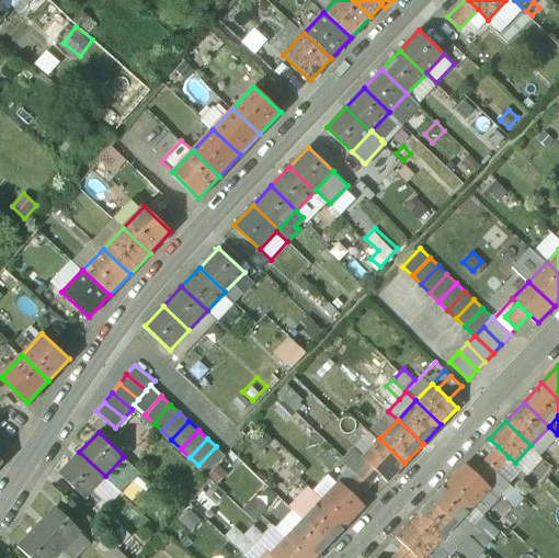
[(379,439),(363,456),(380,473),(389,480),(405,463),(379,439)]
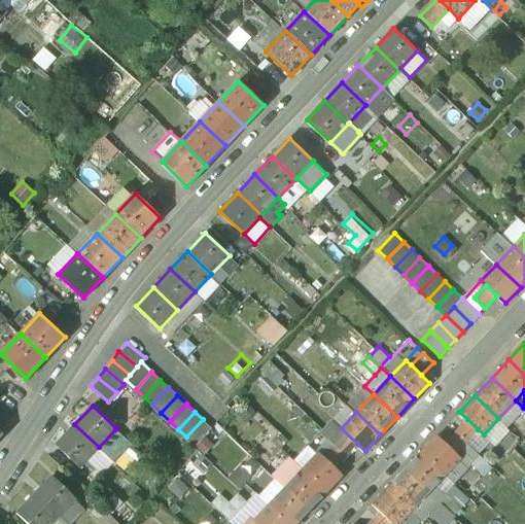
[(203,419),(186,437),(196,445),(211,427),(203,419)]
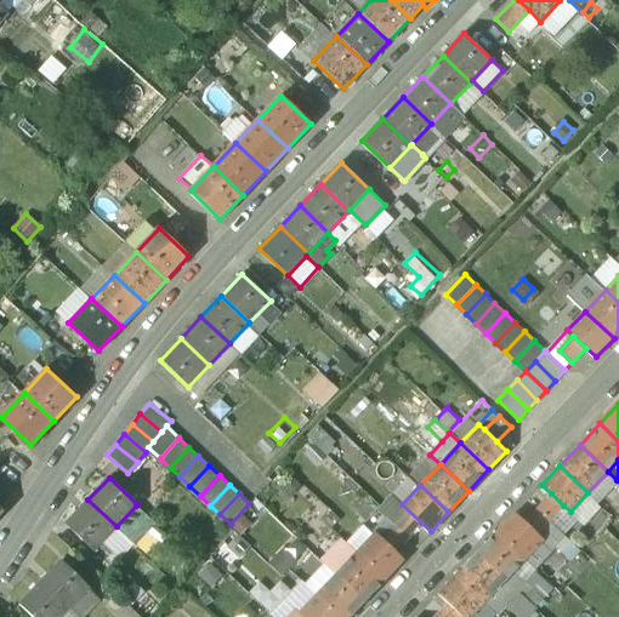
[(551,493),(538,508),(550,519),(563,506),(551,493)]
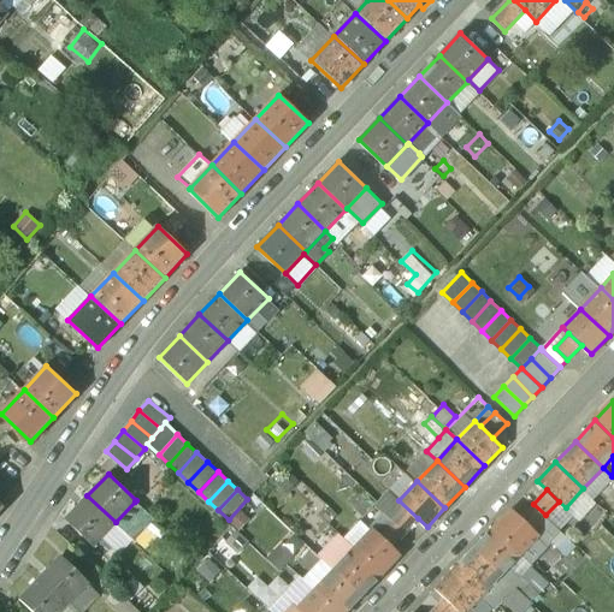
[(116,522),(87,495),(66,517),(95,544),(99,540),(116,522)]
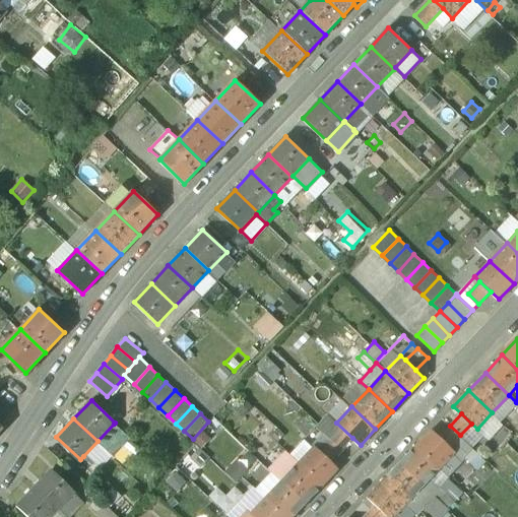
[(114,424),(98,441),(107,450),(115,457),(123,449),(120,446),(129,437),(114,424)]
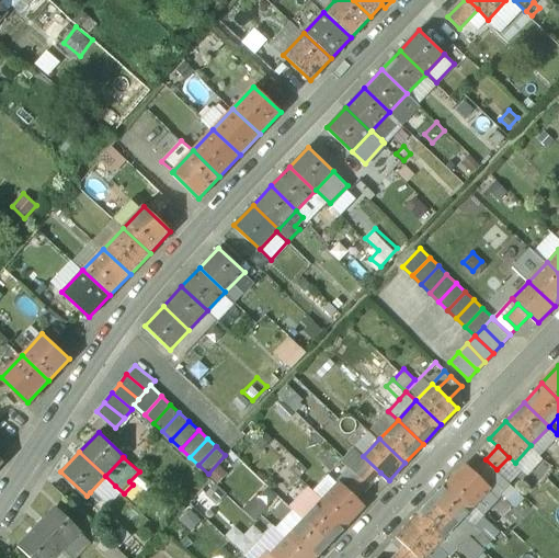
[(342,459),(314,490),(322,499),(340,481),(346,474),(338,466),(343,460),(342,459)]
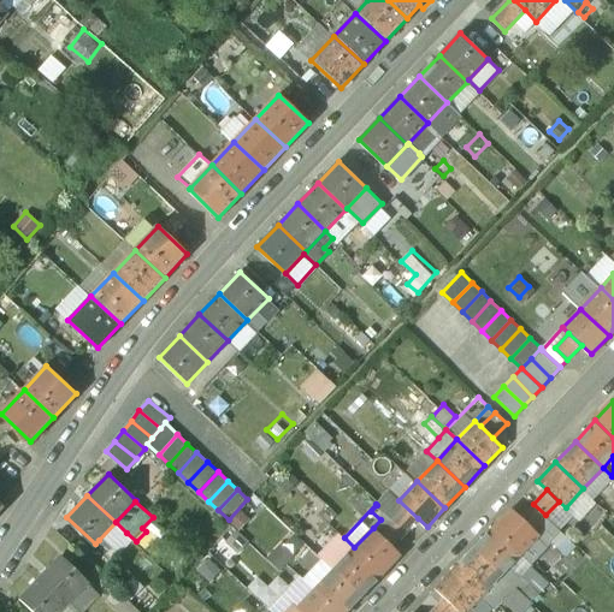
[(533,504),(520,517),(533,529),(545,515),(533,504)]
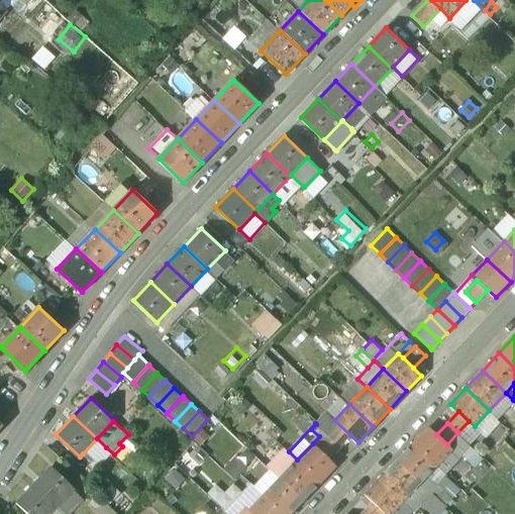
[(328,436),(316,424),(311,429),(319,436),(313,443),(318,448),(328,436)]
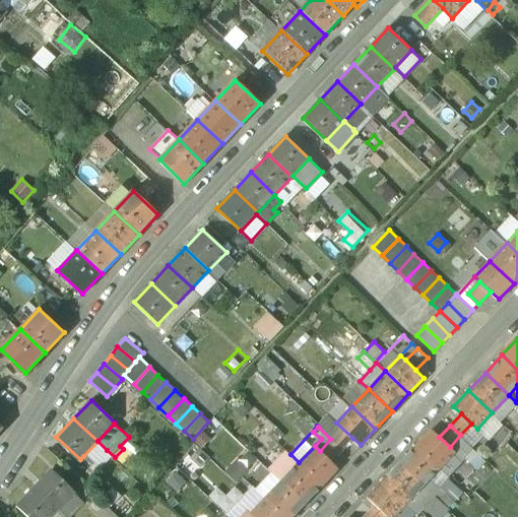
[(341,428),(330,439),(341,449),(352,438),(341,428)]
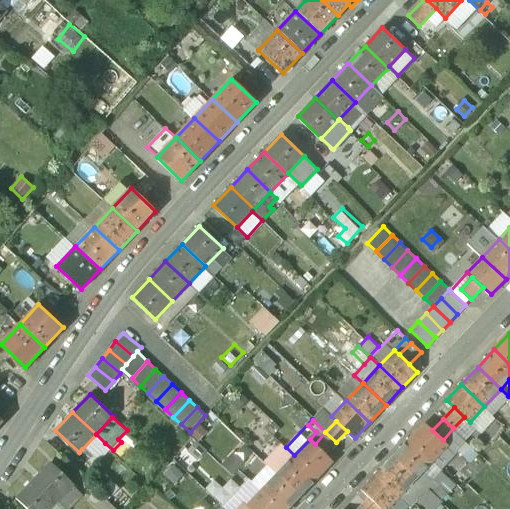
[(432,430),(424,423),(410,438),(433,460),(448,445),(443,440),(432,430)]
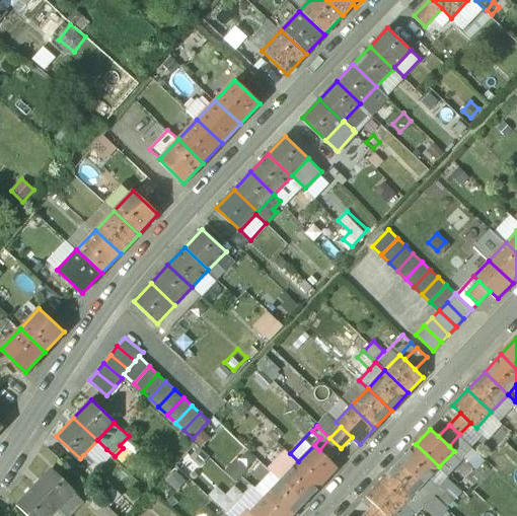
[(454,451),(439,466),(447,474),(472,447),(459,434),(449,446),(454,451)]
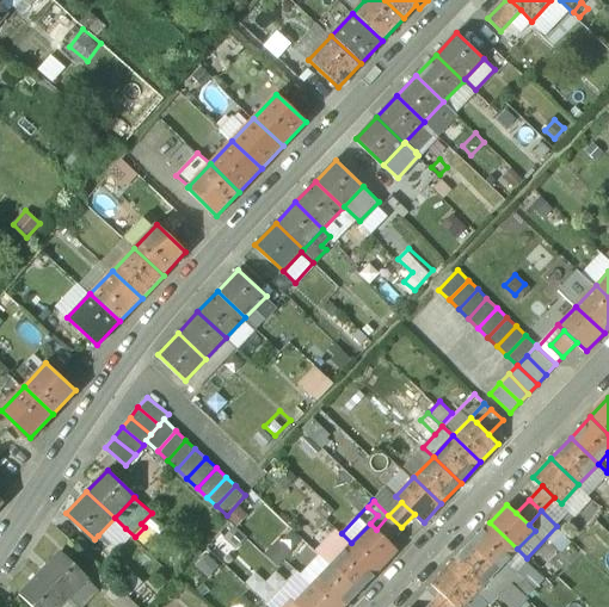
[(401,527),(388,515),(376,530),(388,540),(401,527)]
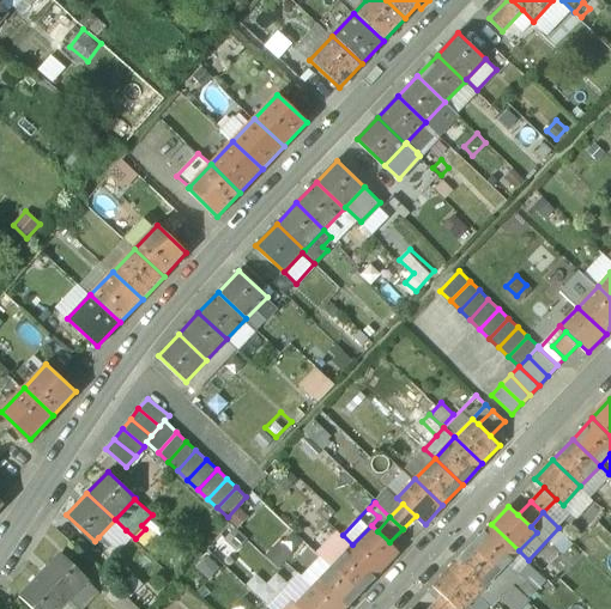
[(115,519),(98,537),(109,548),(113,544),(126,530),(115,519)]
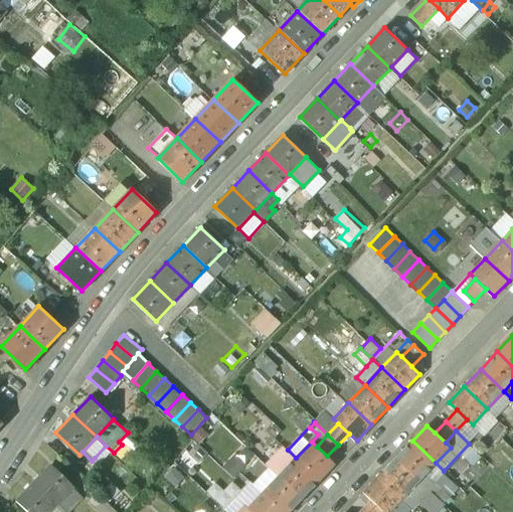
[(436,463),(412,441),(395,459),(418,481),(436,463)]
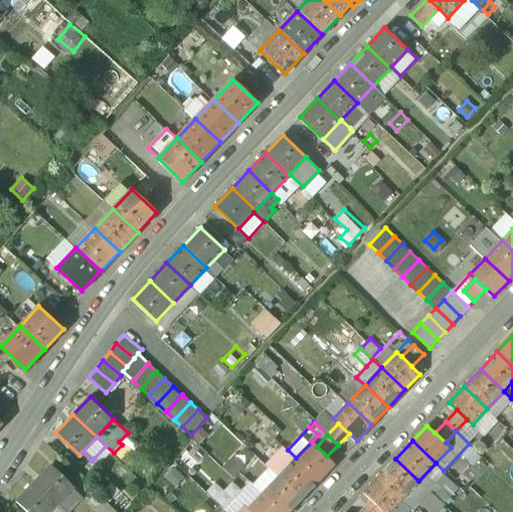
[(317,447),(312,442),(297,457),(320,480),(335,464),(327,456),(317,447)]
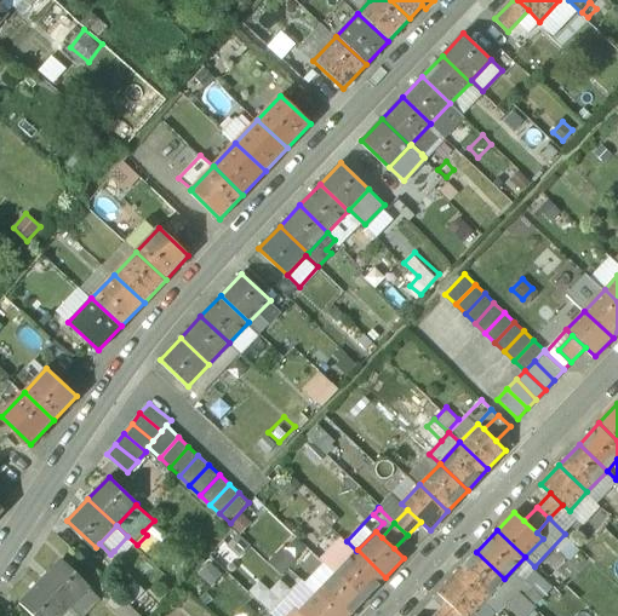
[(137,545),(127,536),(114,551),(147,585),(162,570),(136,546),(137,545)]
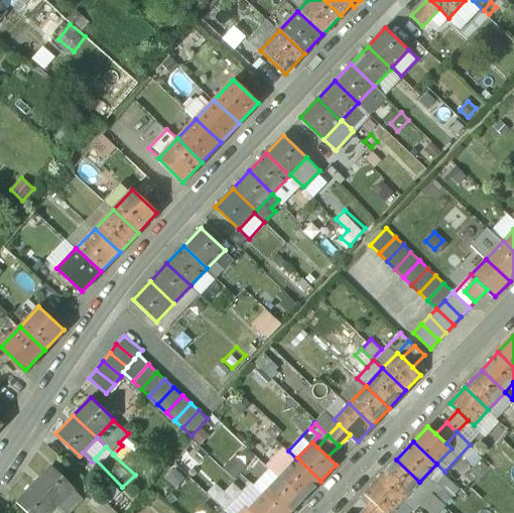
[(288,451),(271,468),(280,476),(296,459),(288,451)]
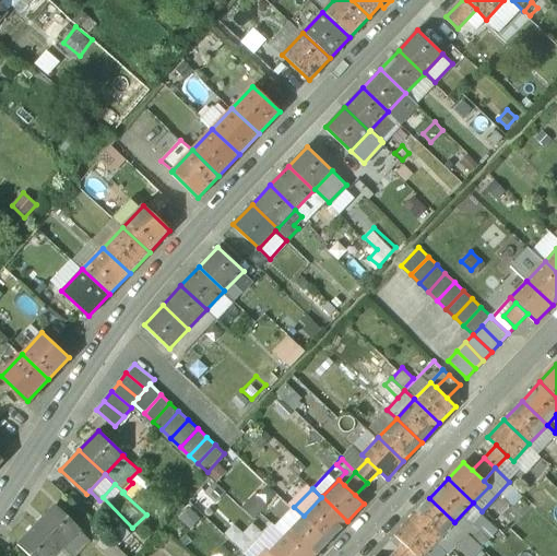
[(321,497),(304,516),(330,540),(347,521),(322,496),(321,497)]
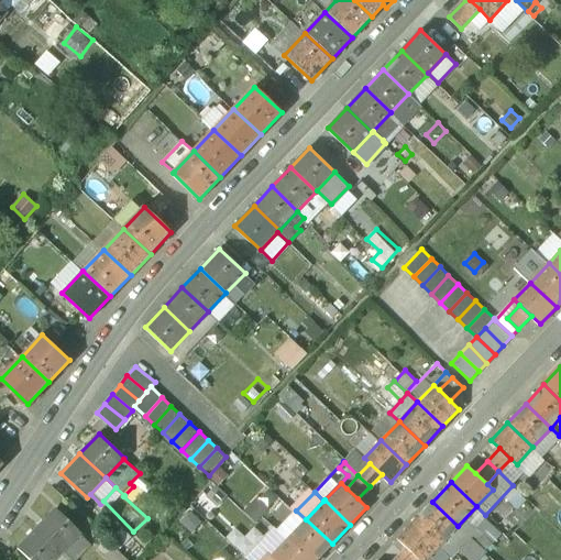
[(458,526),(432,502),(415,520),(440,545),(458,526)]
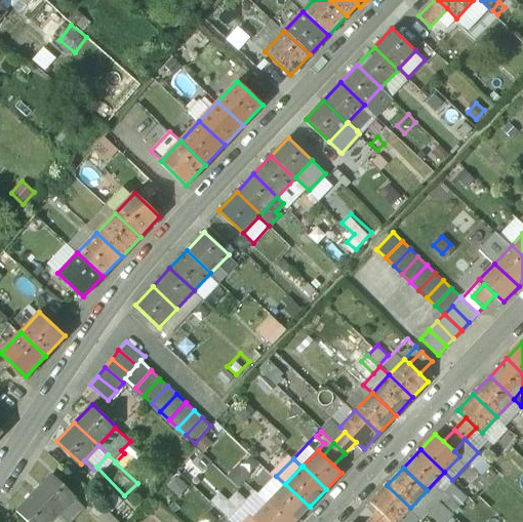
[(444,472),(427,490),(443,506),(444,505),(450,498),(444,492),(453,481),(452,480),(444,472)]
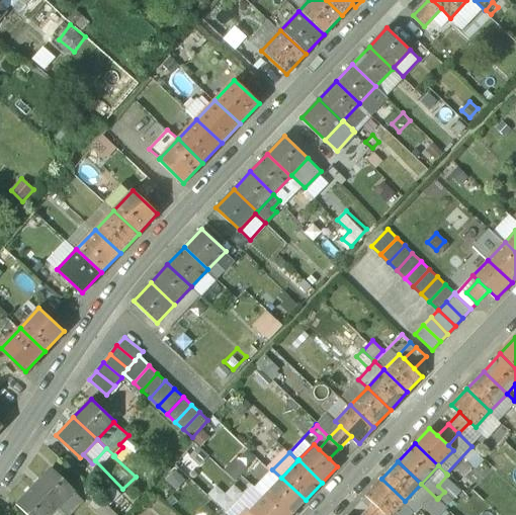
[(52,466),(34,485),(58,507),(59,507),(76,489),(52,466)]
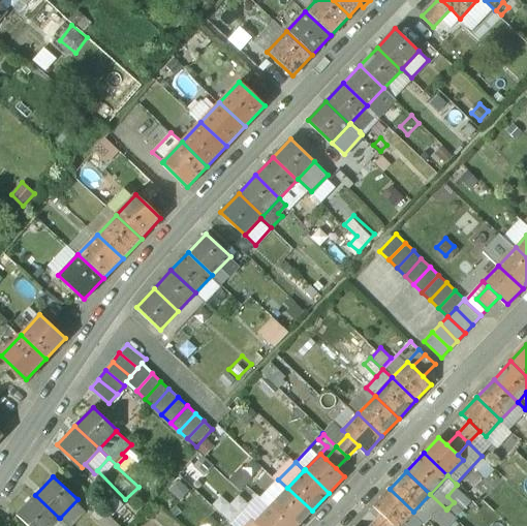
[(278,480),(261,497),(271,505),(287,488),(278,480)]
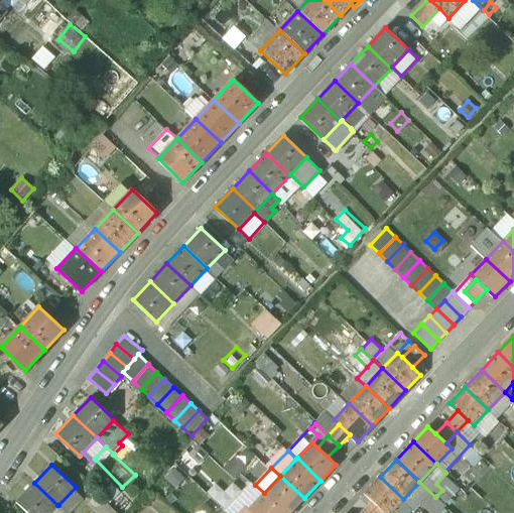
[(280,476),(264,493),(284,512),(289,512),(304,498),(280,476)]
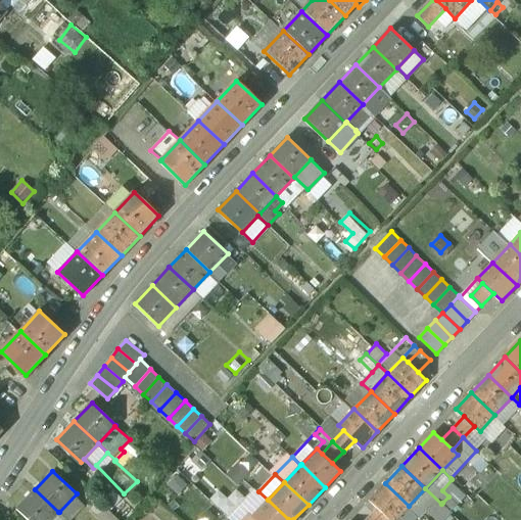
[(409,506),(385,483),(370,500),(378,508),(388,517),(385,519),(413,519),(417,516),(418,515),(409,507),(409,506)]
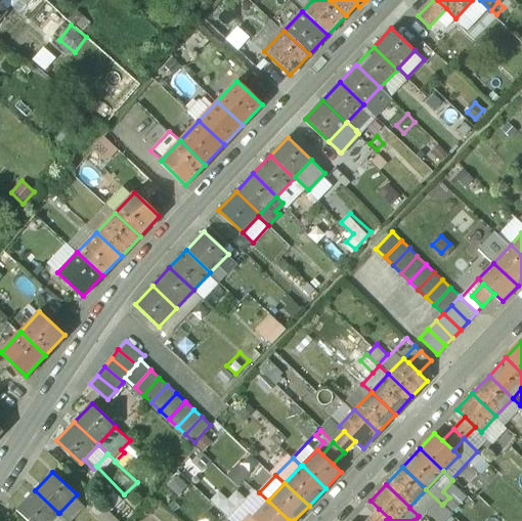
[(256,489),(229,517),(232,520),(242,520),(250,513),(254,516),(268,501),(259,492),(256,489)]
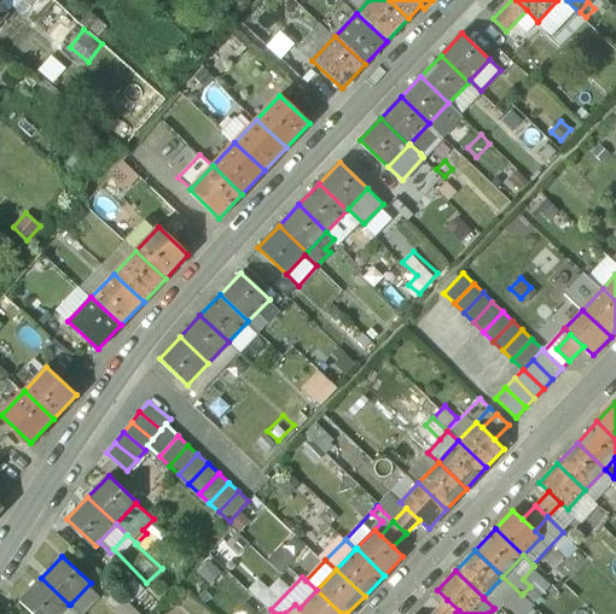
[(483,597),(483,598),(494,608),(493,609),(495,610),(505,601),(517,613),(524,613),(535,604),(523,594),(522,595),(503,577),(483,597)]
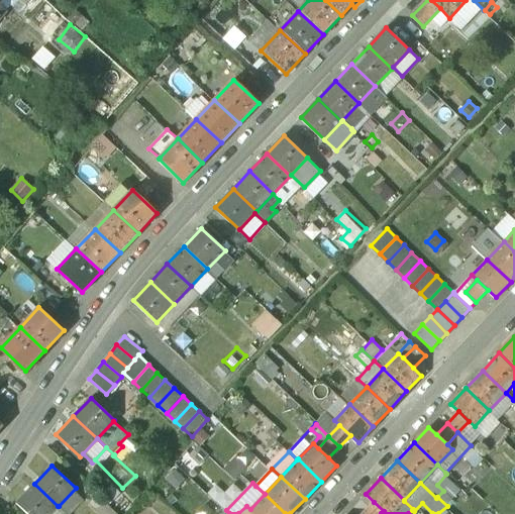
[(49,513),(58,506),(34,484),(17,502),(29,513),(49,513)]
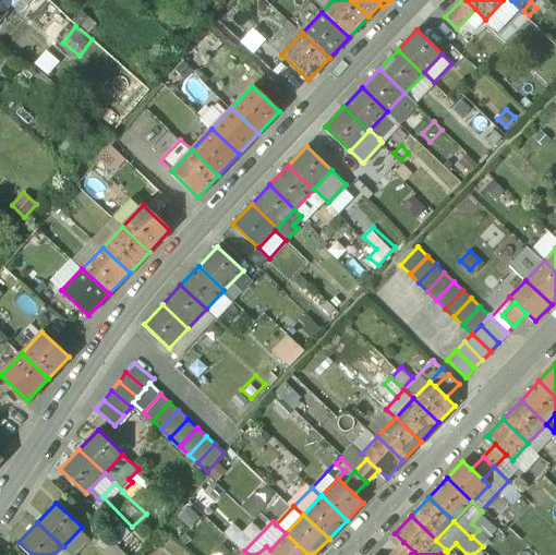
[(307,554),(286,533),(270,550),(269,551),(273,554),(307,554)]
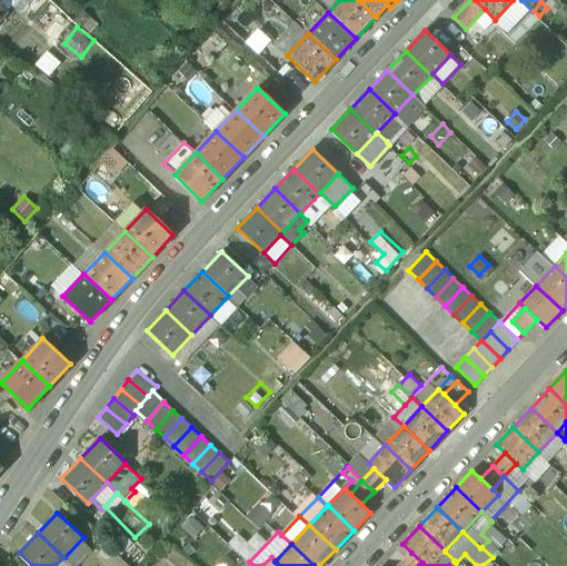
[(411,553),(399,565),(400,565),(419,565),(423,563),(411,553)]
